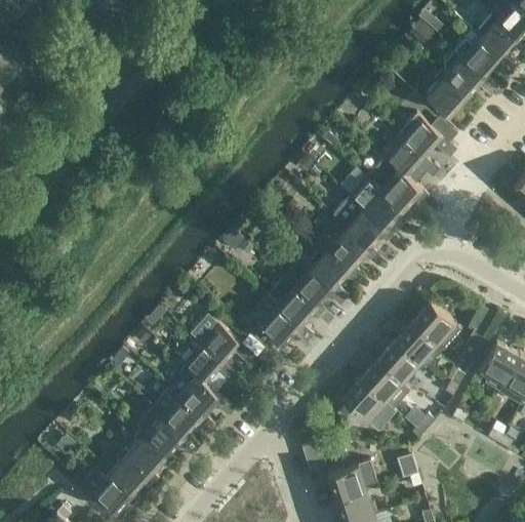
[(524,10),(513,0),(508,0),(493,17),(524,44),(524,43),(519,38),(524,31),(524,10)]
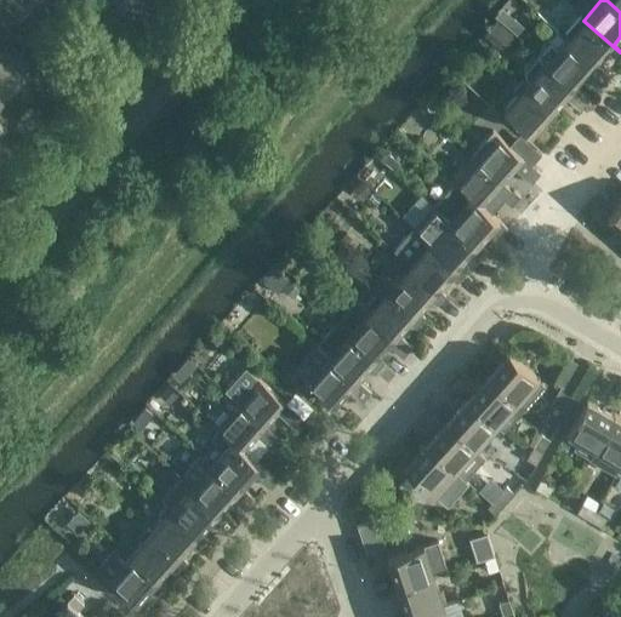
[(620,0),(607,0),(620,12),(620,0)]
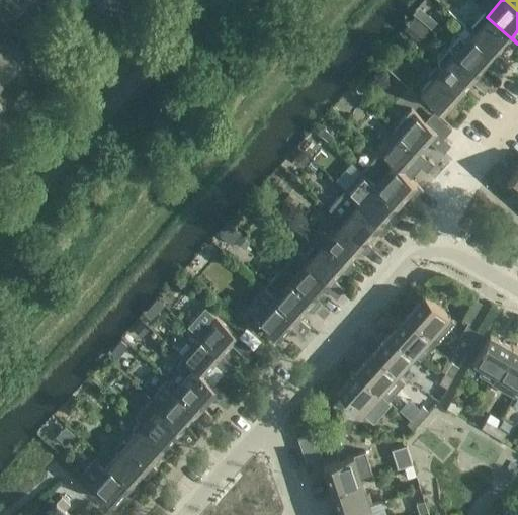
[(423,8),(404,28),(420,44),(439,23),(423,8)]
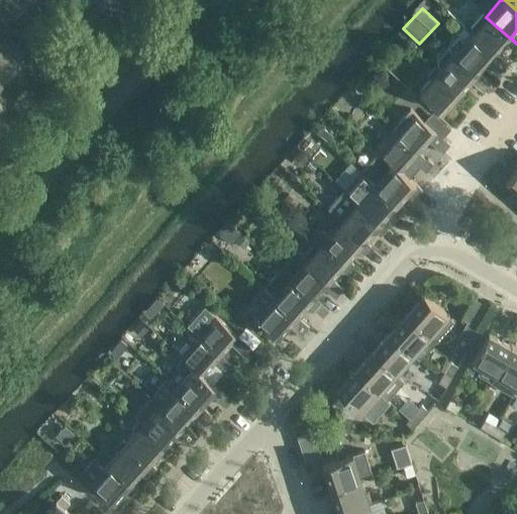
[(486,17),(469,35),(499,63),(500,62),(494,57),(503,46),(508,52),(516,43),(486,17)]
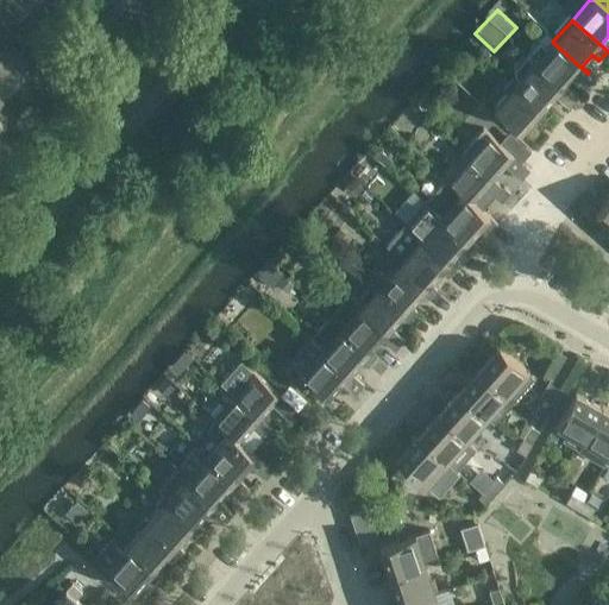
[(552,42),(532,64),(567,96),(569,95),(562,89),(572,77),(579,83),(588,74),(552,42)]
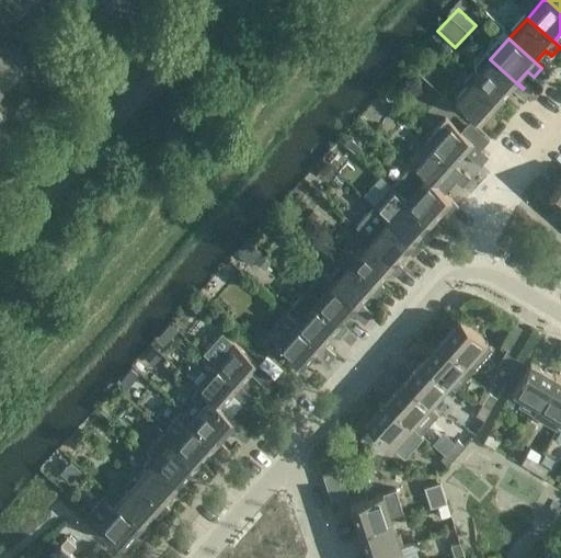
[(0,105),(1,104),(0,103),(0,89),(26,59),(8,43),(0,50),(0,105)]
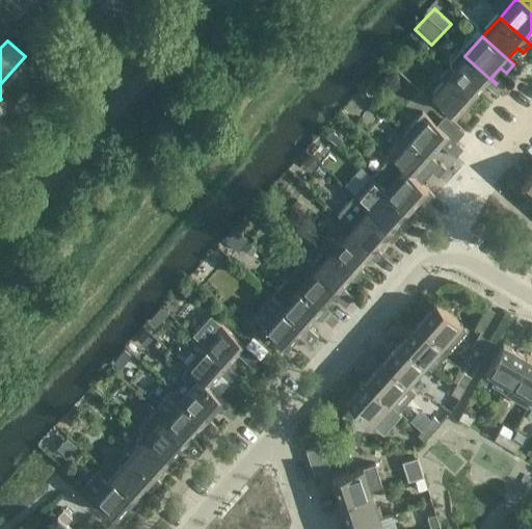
[(464,56),(447,76),(479,104),(479,103),(473,98),(482,87),(488,93),(496,84),(464,56)]
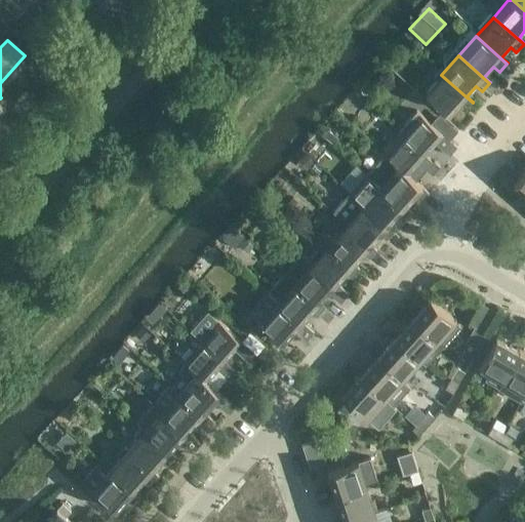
[(466,111),(473,103),(441,75),(423,95),(448,117),(459,105),(466,111)]
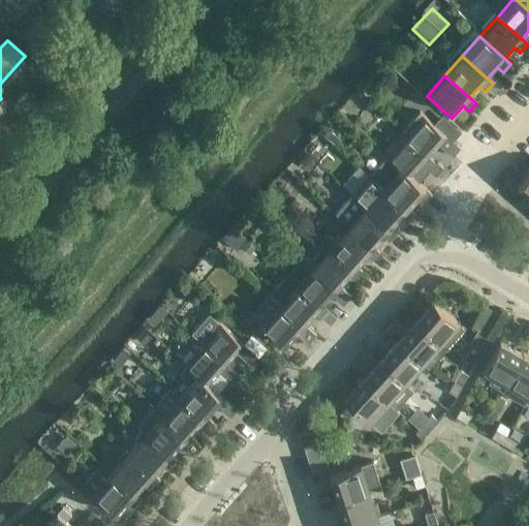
[(21,117),(36,99),(30,93),(26,93),(13,106),(13,111),(21,117)]
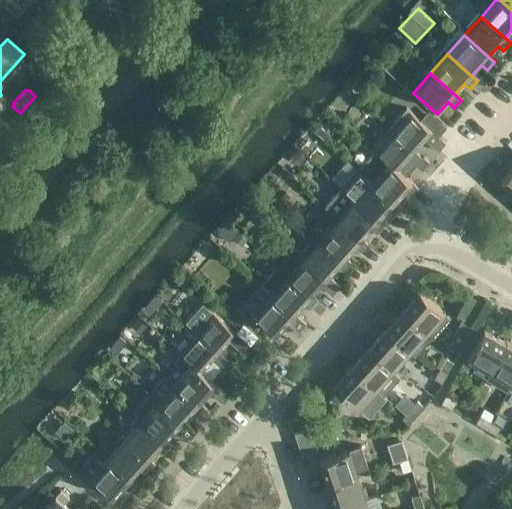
[(388,130),(387,131),(413,154),(424,142),(437,154),(445,145),(438,138),(445,129),(427,113),(418,123),(405,111),(397,120),(400,122),(391,133),(388,130)]
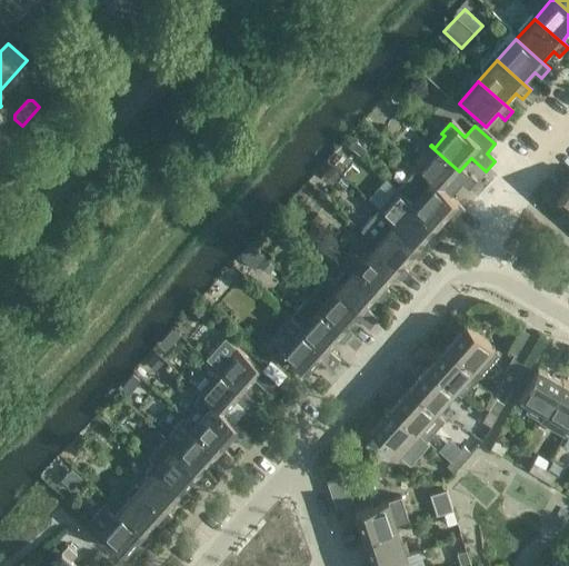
[(459,171),(430,146),(422,154),(426,157),(413,170),(426,181),(427,180),(429,182),(462,212),(463,211),(441,191),(459,171)]
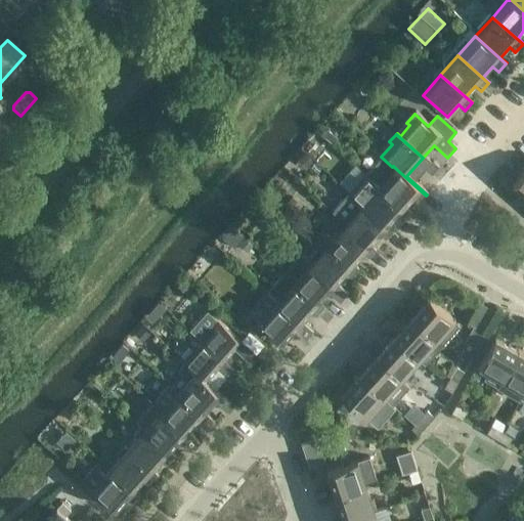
[(316,171),(330,147),(312,138),(299,162),(316,171)]
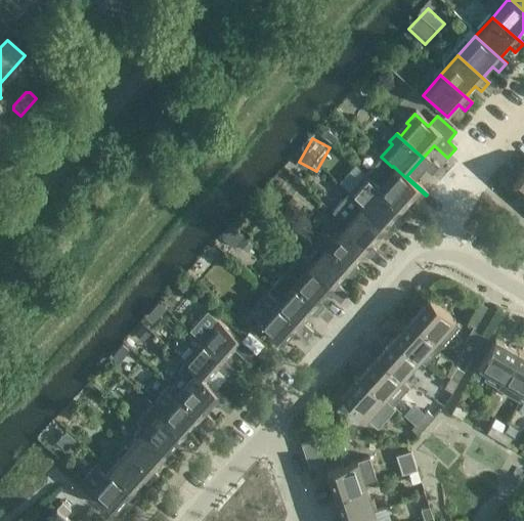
[(430,176),(438,168),(432,162),(425,171),(430,176)]
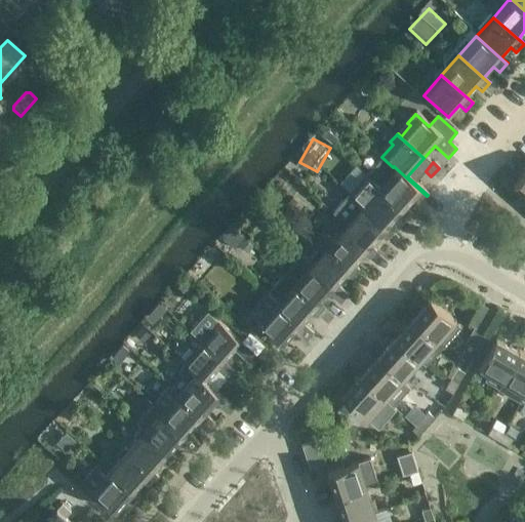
[(344,181),(352,192),(367,178),(359,168),(344,181)]
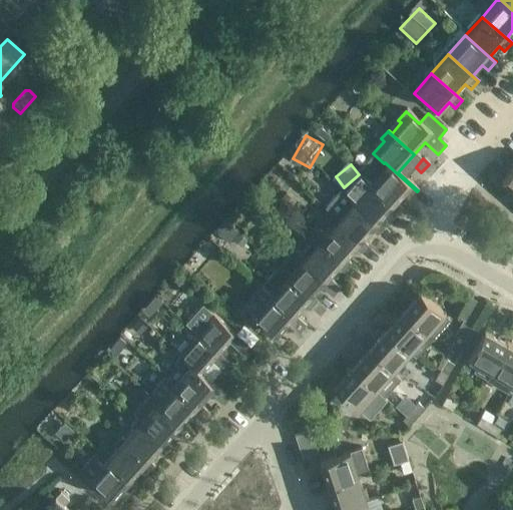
[(387,164),(370,183),(400,209),(401,209),(395,203),(404,193),(410,199),(417,191),(387,164)]
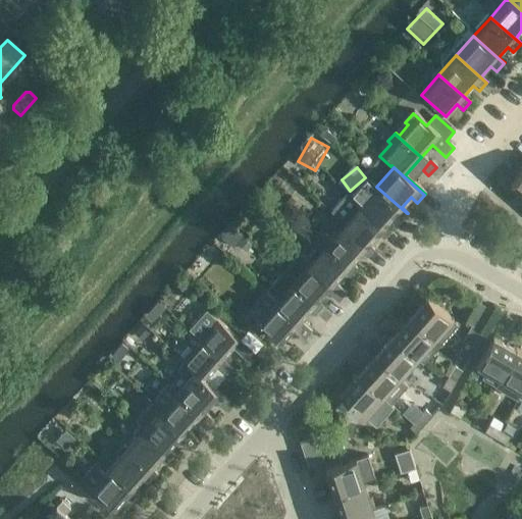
[(521,173),(516,180),(510,188),(521,199),(521,173)]
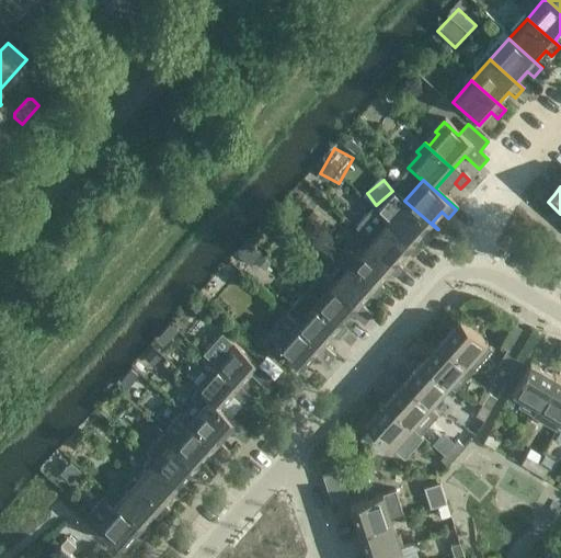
[(404,201),(387,220),(378,213),(378,214),(419,250),(420,250),(413,243),(422,232),(430,239),(437,229),(404,201)]
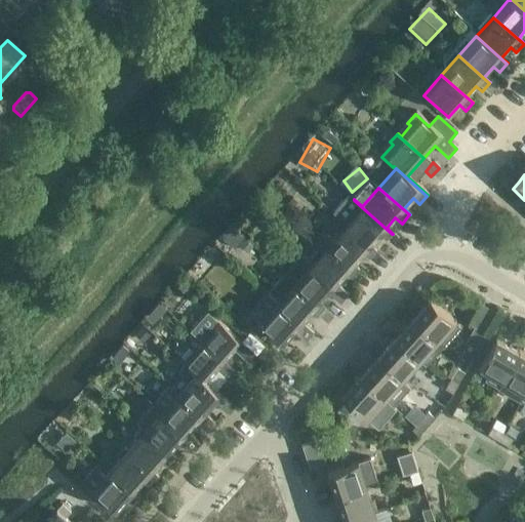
[(392,234),(354,200),(337,218),(346,226),(345,227),(374,253),(376,252),(369,247),(378,237),(385,242),(392,234)]
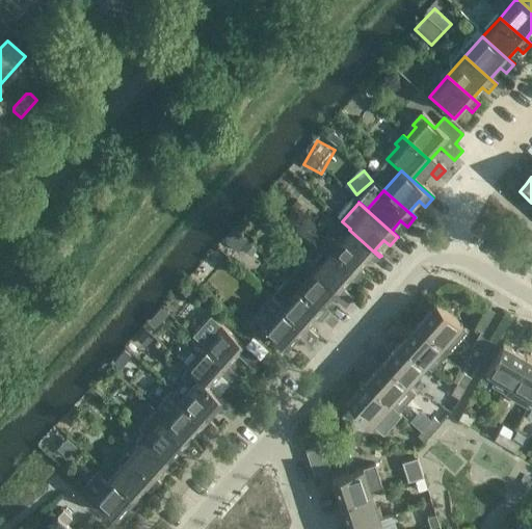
[(234,229),(223,246),(238,255),(248,238),(234,229)]
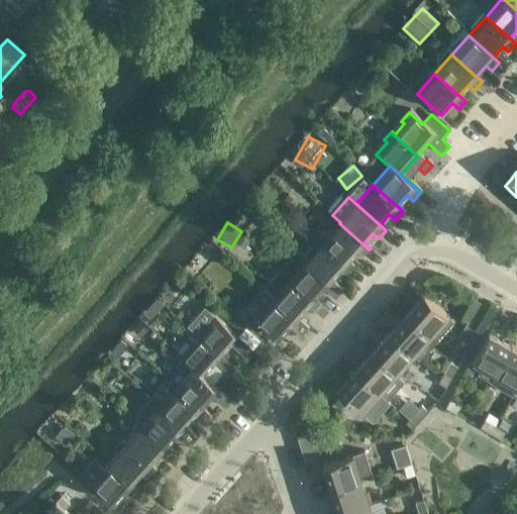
[(339,223),(322,242),(351,269),(352,268),(346,263),(355,251),(363,258),(369,249),(339,223)]
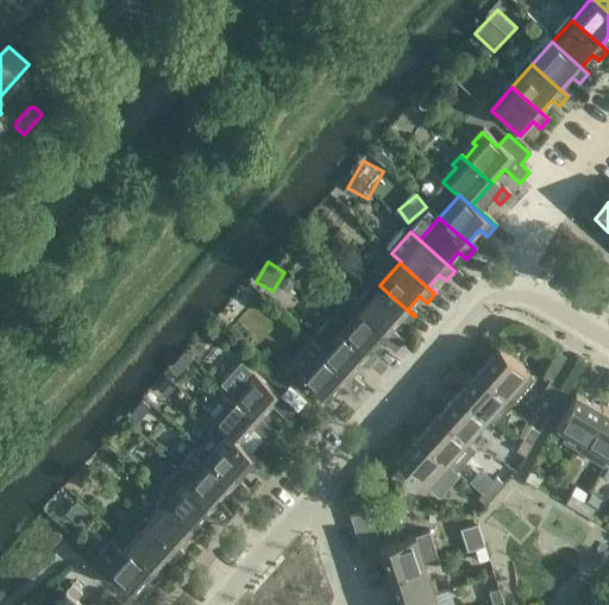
[(380,285),(359,308),(394,339),(395,338),(388,331),(399,320),(406,327),(414,316),(380,285)]
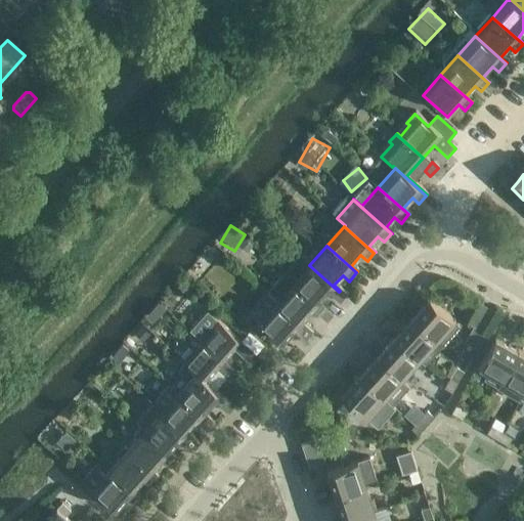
[(303,260),(286,279),(321,311),(323,309),(317,303),(325,294),(333,300),(339,292),(309,265),(303,260)]
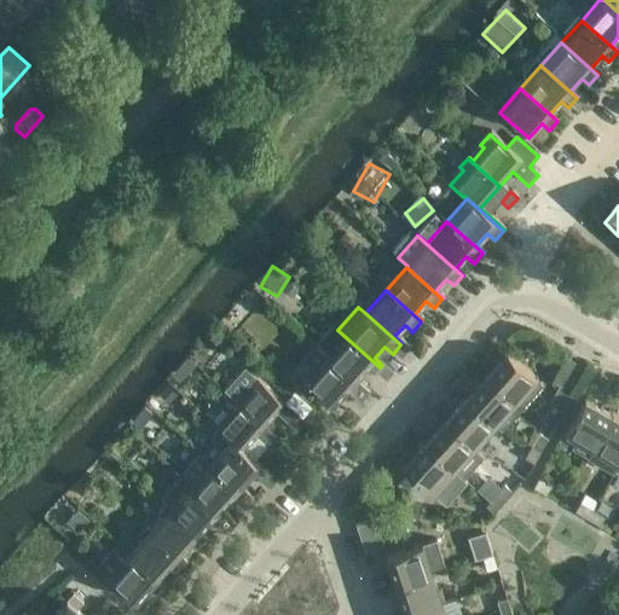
[(380,367),(337,330),(317,353),(360,390),(362,388),(354,382),(365,370),(372,376),(380,367)]
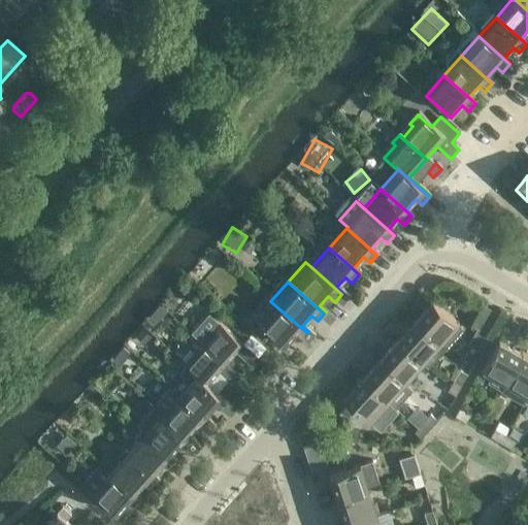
[(307,333),(270,301),(253,321),(283,348),(293,335),(300,341),(307,333)]
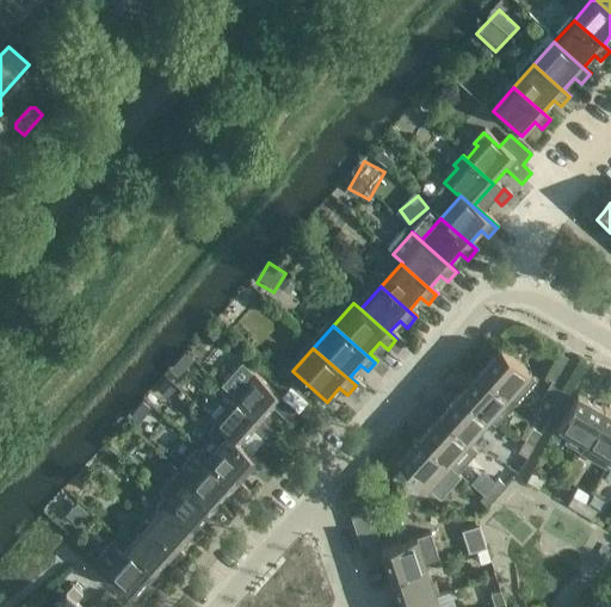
[(500,351),(479,375),(513,406),(535,382),(500,351)]
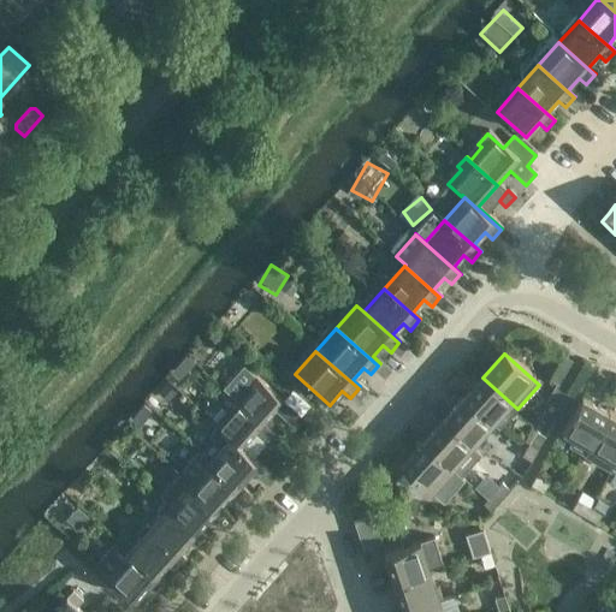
[(248,391),(236,404),(278,441),(279,440),(262,426),(283,404),(252,376),(243,386),(248,391)]
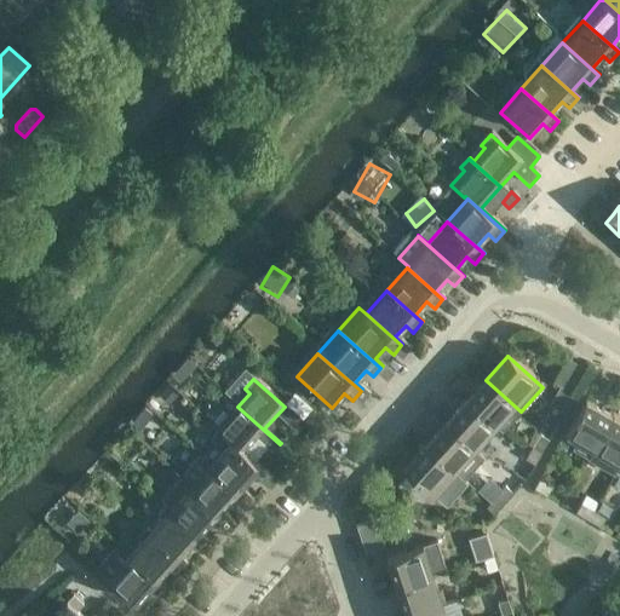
[(521,412),(486,380),(465,402),(494,429),(501,435),(521,412)]
